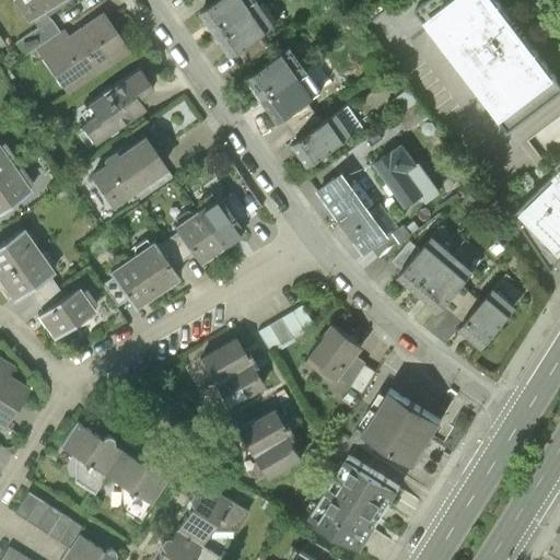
[(57,0),(15,0),(30,19),(57,0)]
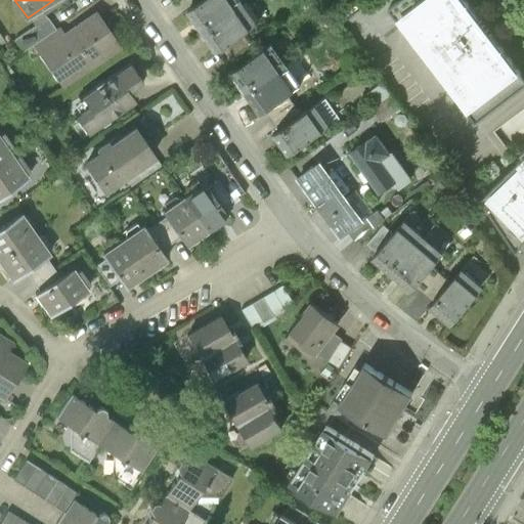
[(188,9),(203,31),(242,4),(238,0),(202,0),(194,5),(188,9)]
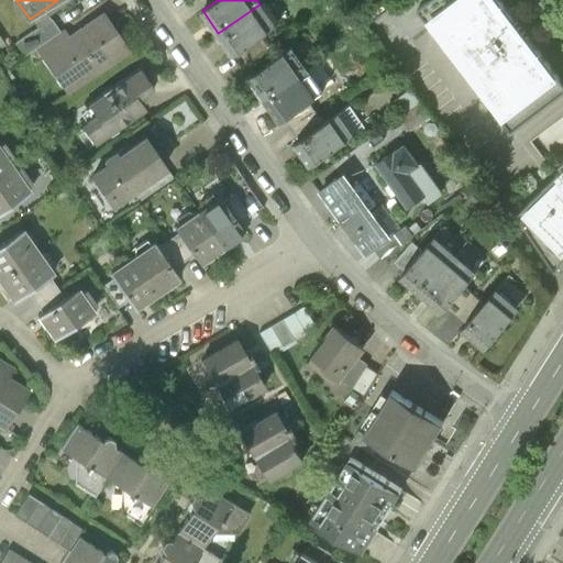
[(374,0),(354,0),(362,10),(374,0)]
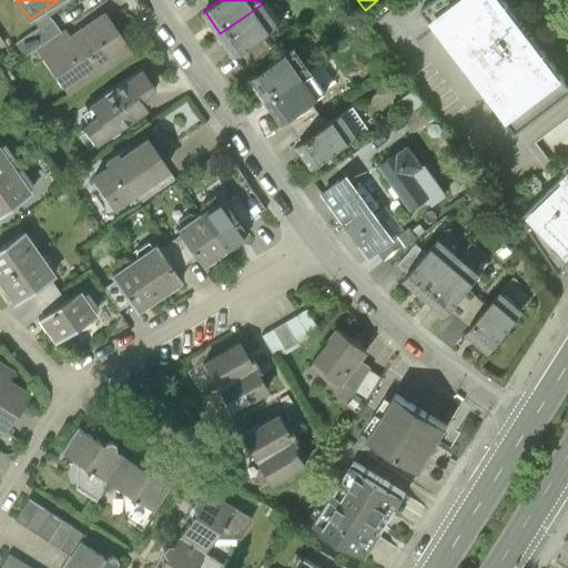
[(433,0),(422,8),(516,132),(567,92),(567,80),(519,17),(506,0),(433,0)]
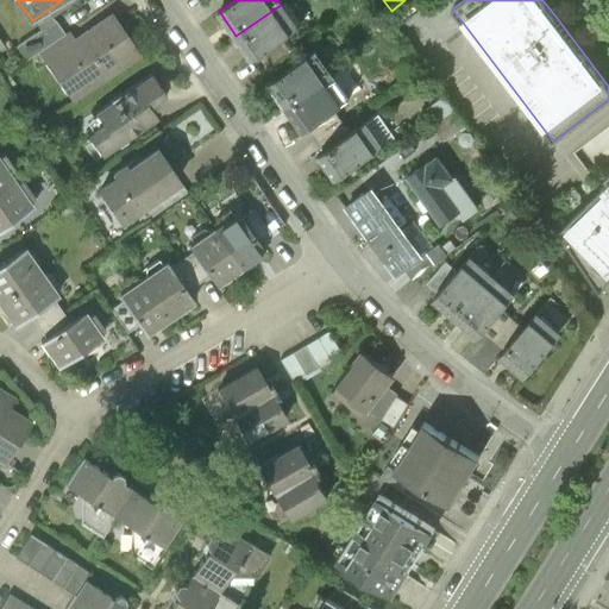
[(297,30),(281,5),(236,36),(253,60),(258,56),(284,39),(297,30)]
